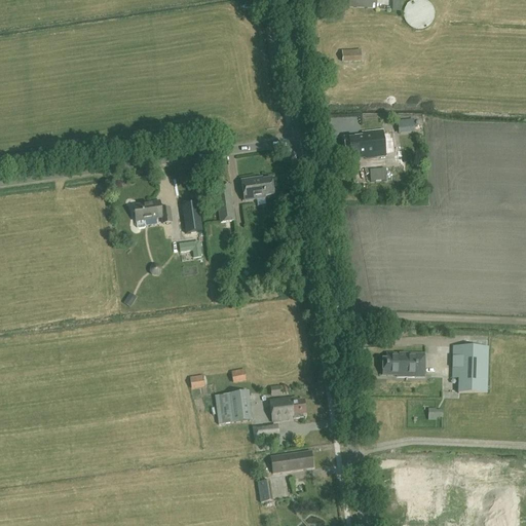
[(377,0),(349,0),(349,8),(377,9),(377,0)]
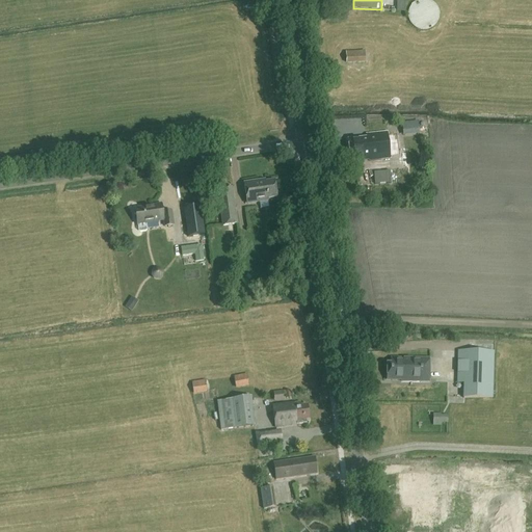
[(405,0),(402,0),(397,0),(397,12),(404,12),(405,0)]
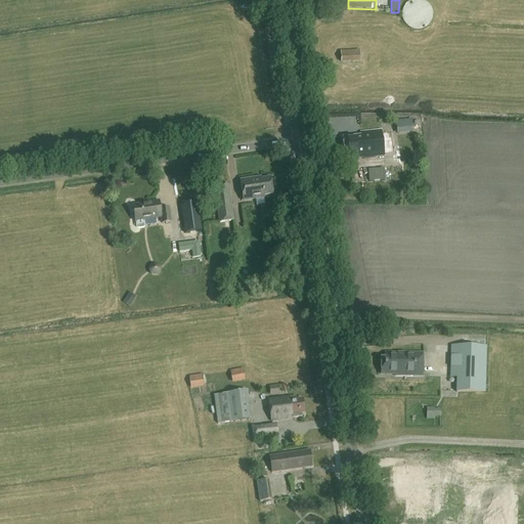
[(360,50),(340,51),(341,62),(360,61),(360,50)]
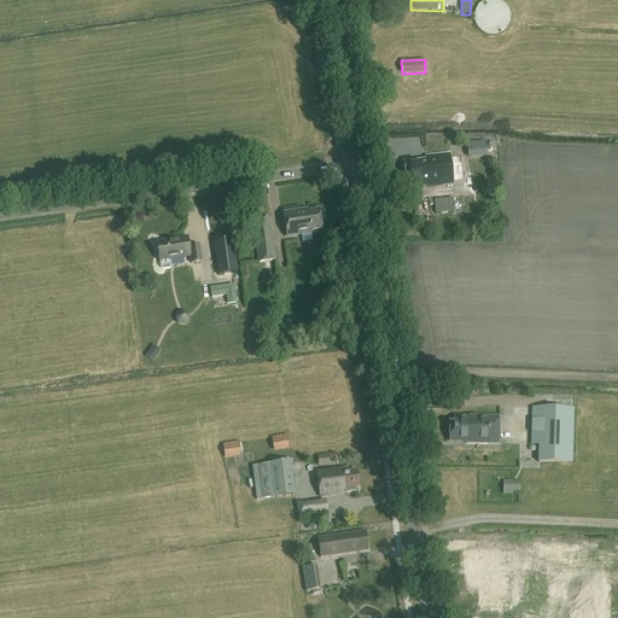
[(488,139),(470,140),(470,156),(489,155),(488,139)]
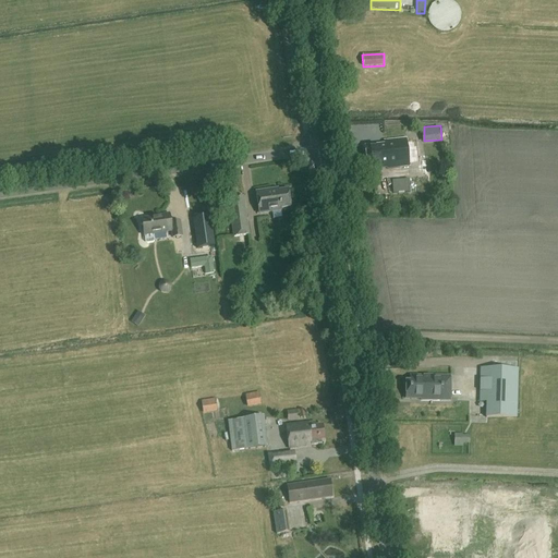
[(410,166),(407,138),(385,141),(385,144),(366,146),(368,167),(381,166),(381,168),(388,167),(388,168),(410,166)]
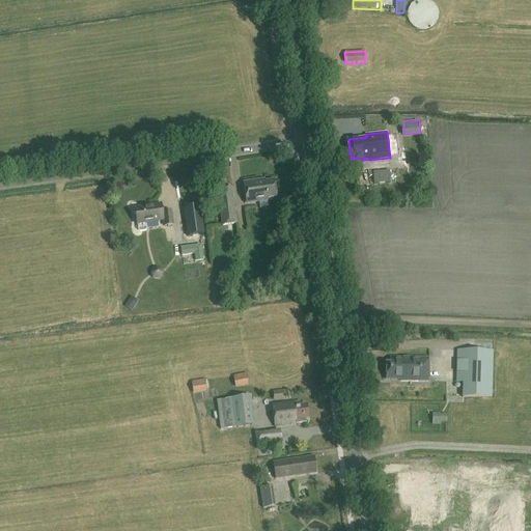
[(396,171),(393,171),(393,169),(378,168),(378,179),(395,180),(396,171)]
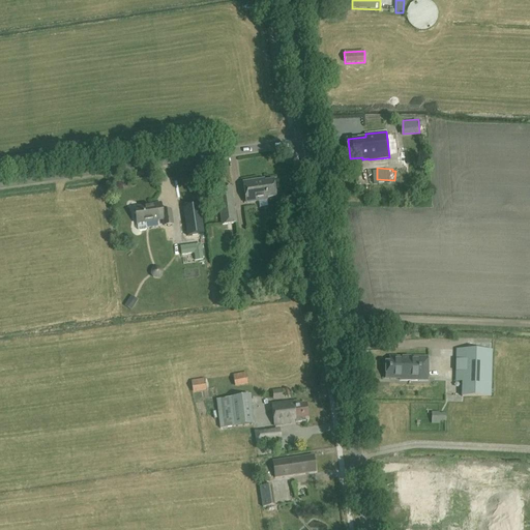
[(267,200),(267,198),(276,197),(273,180),(264,181),(264,179),(243,183),(246,204),(267,200)]
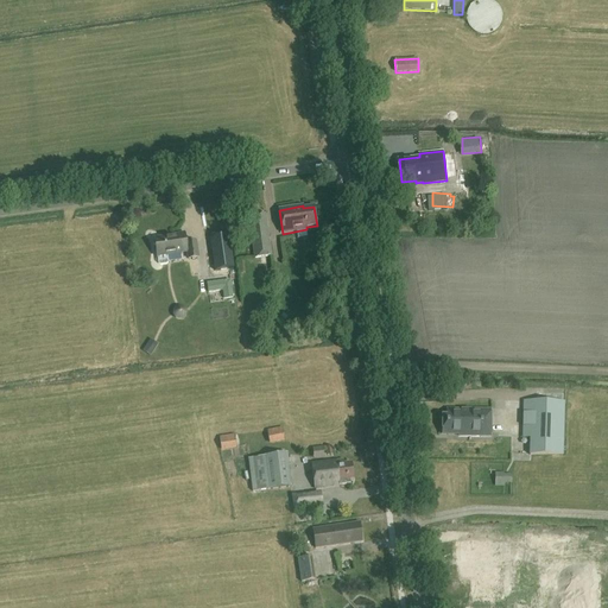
[(429,219),(429,207),(418,208),(418,220),(429,219)]
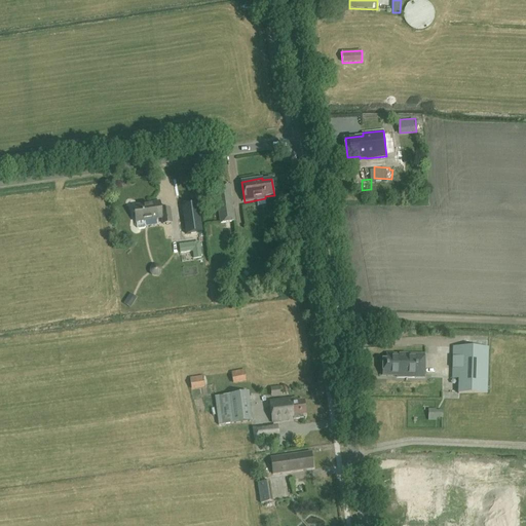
[(215,187),(220,224),(235,222),(230,185),(215,187)]
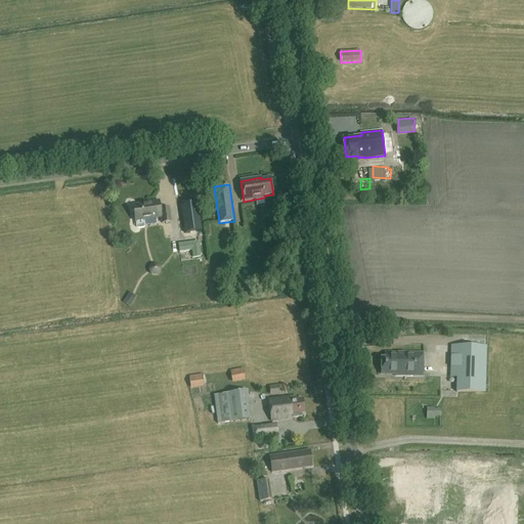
[(162,223),(171,222),(169,208),(156,210),(155,202),(145,203),(146,204),(133,206),(135,221),(157,218),(162,218),(162,223)]
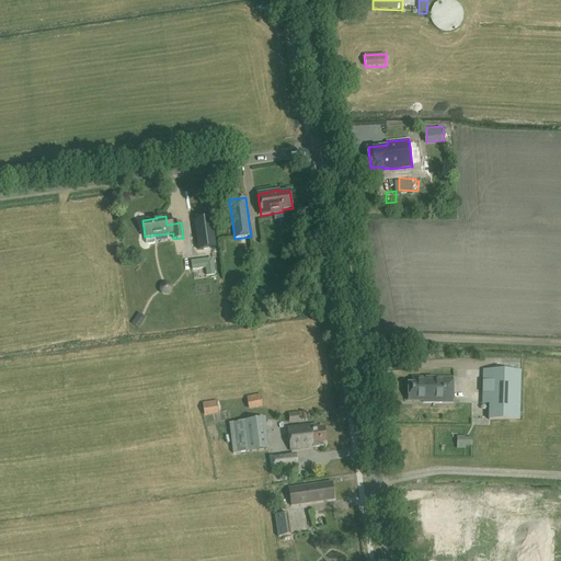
[(212,218),(194,220),(198,250),(216,248),(212,218)]
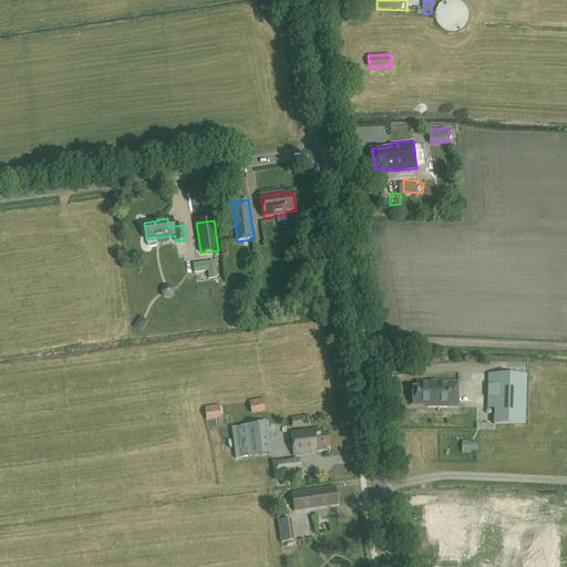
[(494,424),(525,424),(526,374),(488,374),(488,409),(495,409),(494,424)]
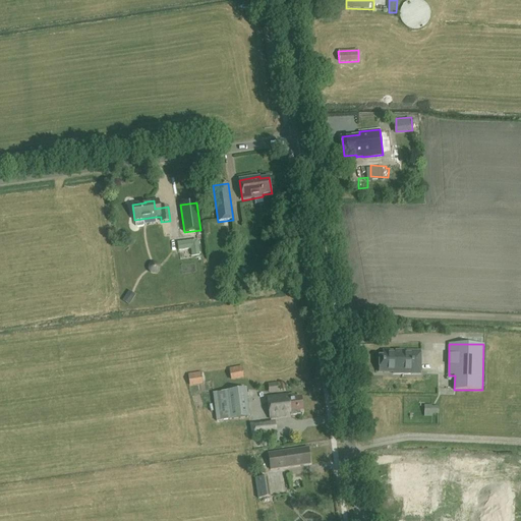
[(384,351),(384,357),(380,357),(380,371),(393,371),(393,373),(413,373),(413,351),(384,351)]
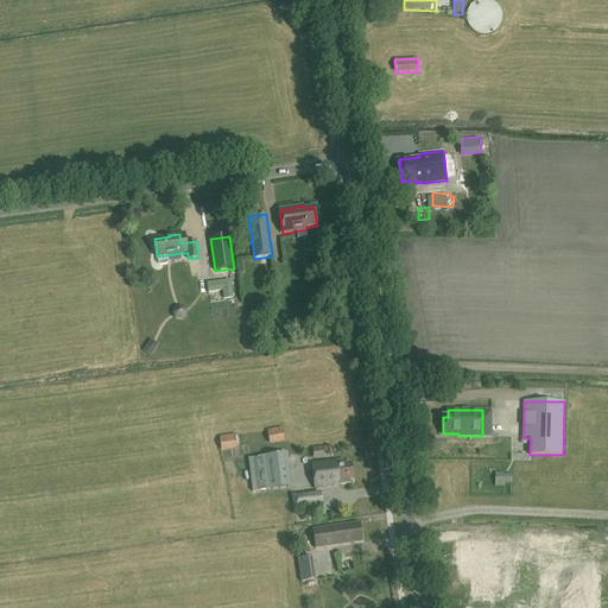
[(270,444),(285,442),(283,428),(267,430),(270,444)]
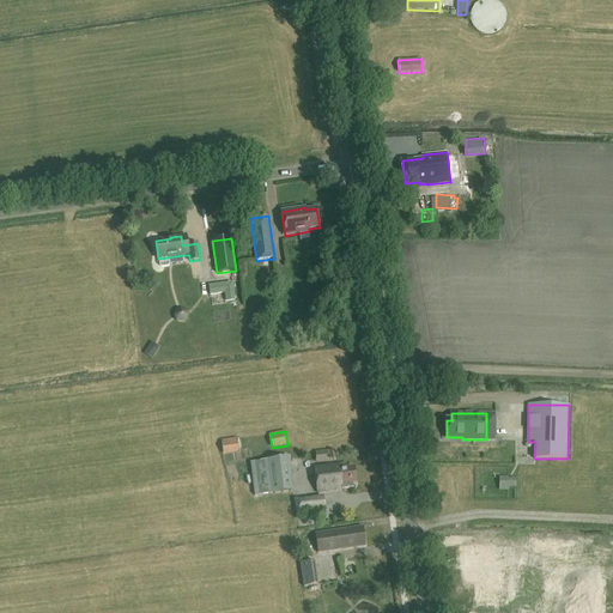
[(224,455),(238,453),(237,438),(222,441),(224,455)]
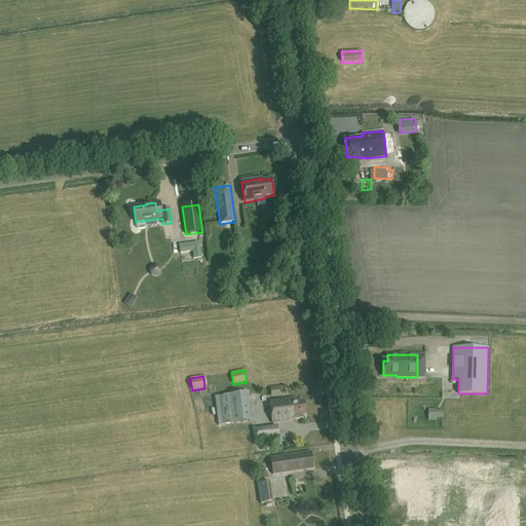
[(215,397),(218,425),(252,421),(249,392),(215,397)]
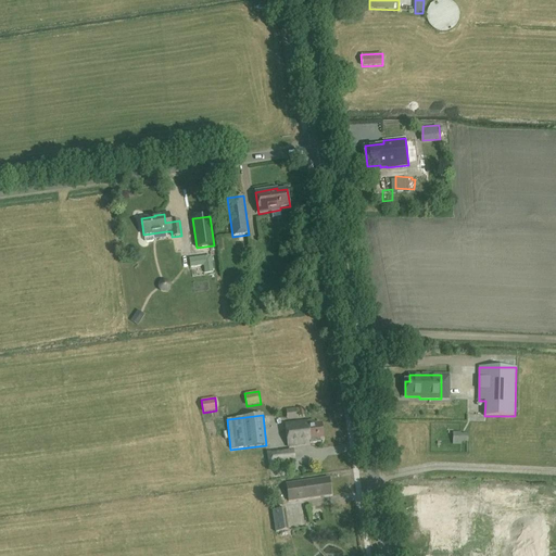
[(320,439),(324,439),(321,424),(315,425),(315,420),(286,425),(289,447),(305,444),(305,443),(311,442),(311,444),(320,443),(320,439)]
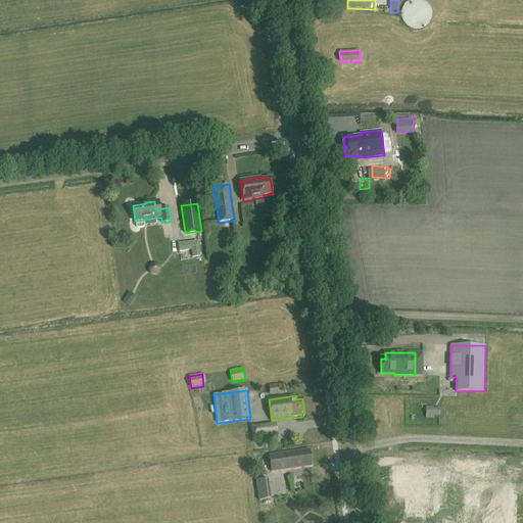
[(253,437),(277,435),(276,423),(252,425),(253,437)]
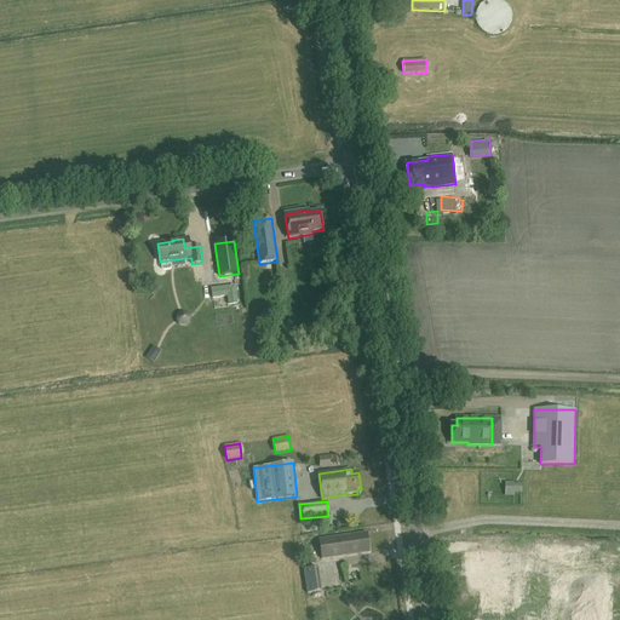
[(320,540),(322,560),(369,552),(367,533),(320,540)]
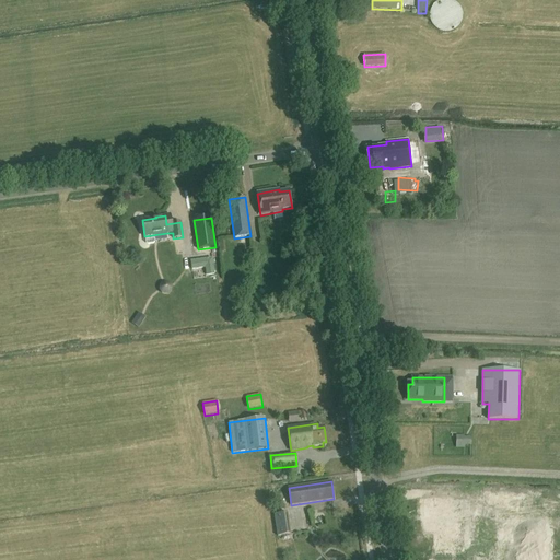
[(440,502),(423,501),(423,512),(440,513),(440,502)]
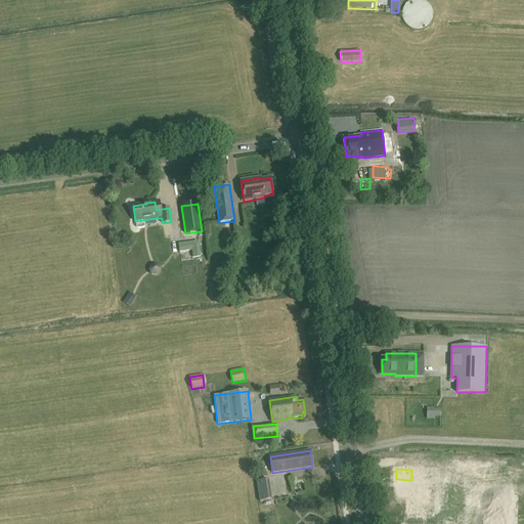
[(260,501),(272,499),(269,479),(257,481),(260,501)]
